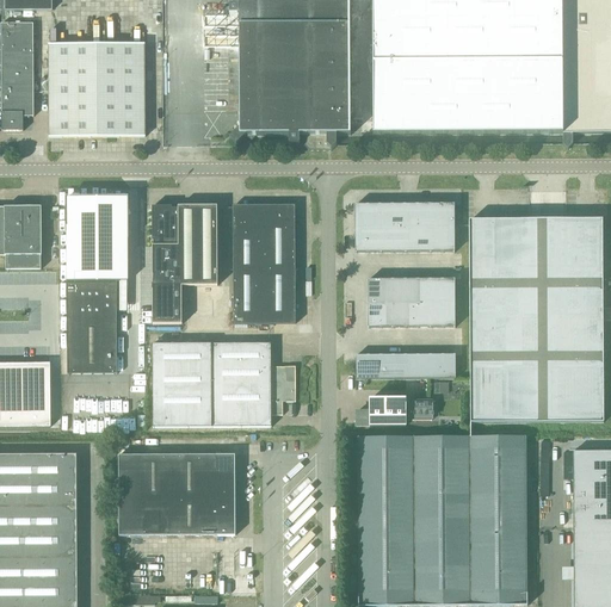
[(239,0),(240,4),(223,4),(223,13),(204,13),(204,25),(239,24),(239,33),(204,33),(204,45),(240,44),(240,116),(235,121),(240,125),(230,135),(238,142),(247,132),(252,136),(255,134),(306,132),(337,132),(353,132),(352,0),(239,0)]
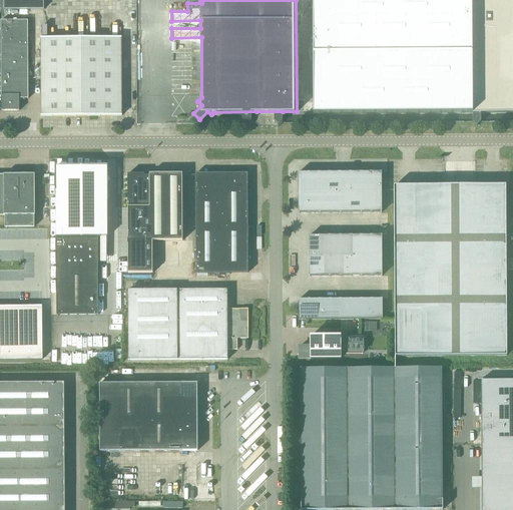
[(315,0),(317,111),(473,110),(481,110),(512,110),(512,0),(315,0)]
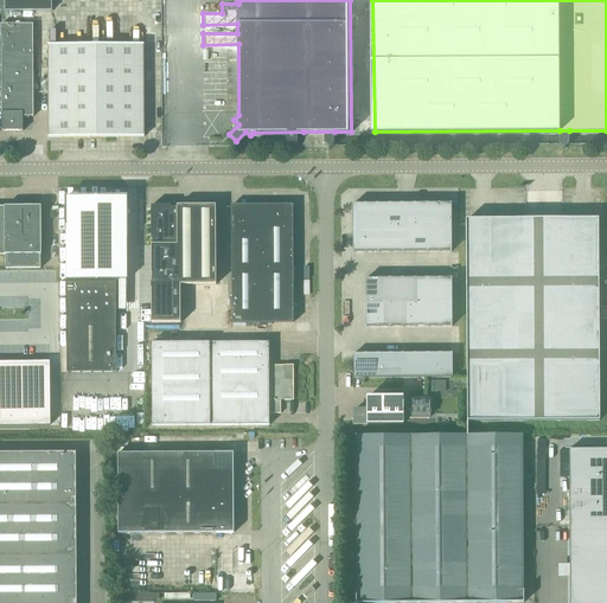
[(24,113),(34,113),(33,20),(1,20),(2,127),(24,127),(24,113)]
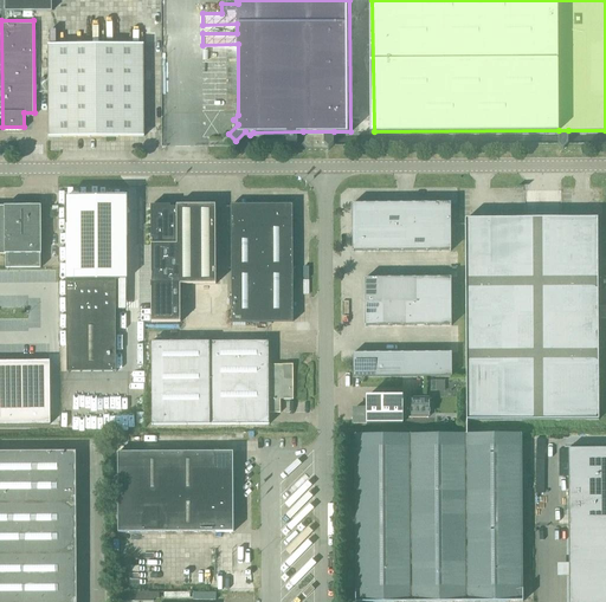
[(49,41),(50,129),(50,134),(144,133),(143,40),(49,41)]
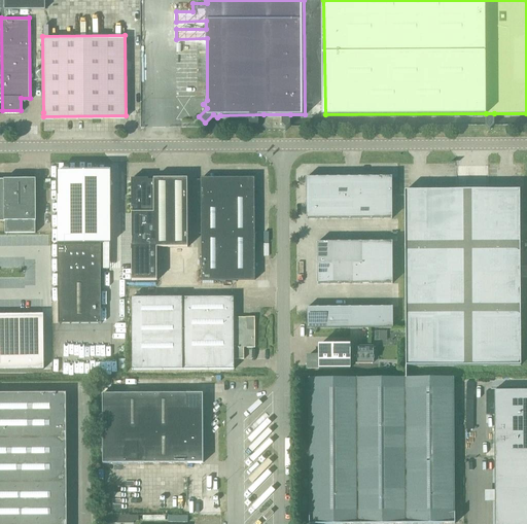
[(58,190),(57,190),(57,194),(58,194),(58,321),(101,320),(101,282),(101,267),(103,267),(103,258),(101,258),(101,241),(110,241),(110,205),(111,205),(111,202),(110,202),(110,190),(110,170),(110,169),(109,169),(59,169),(58,169),(58,170),(58,190)]
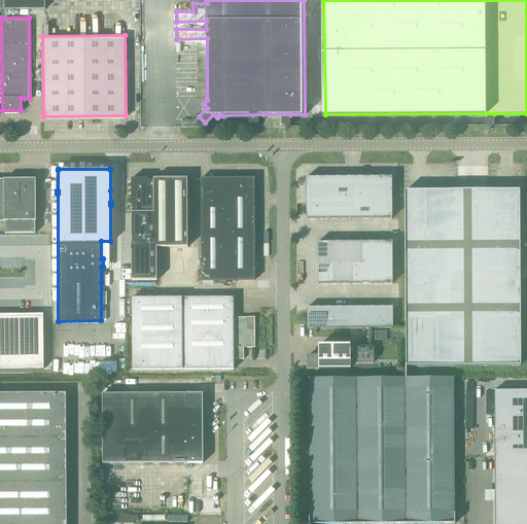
[(392,215),(392,174),(306,175),(306,216),(392,215)]
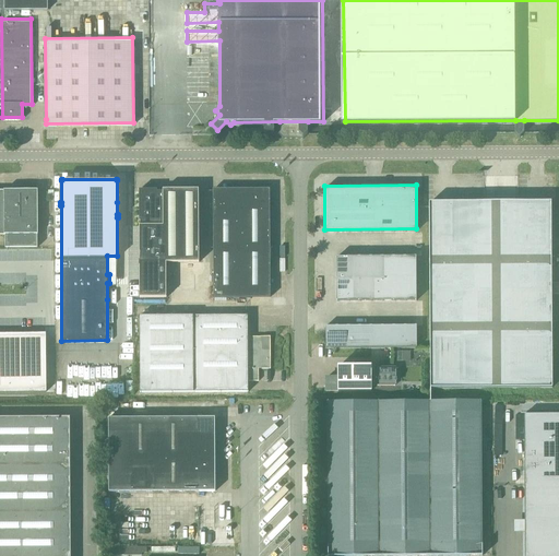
[(214,294),(270,294),(270,186),(213,187),(214,294)]
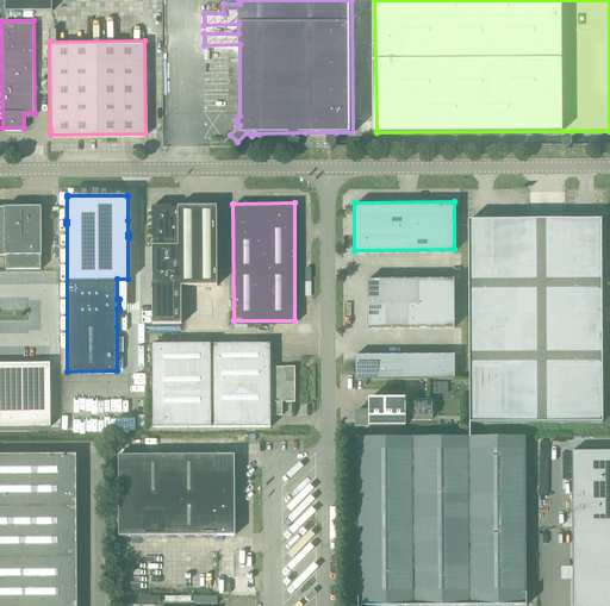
[(0,251),(6,252),(6,267),(41,267),(41,251),(41,204),(0,204),(0,251)]
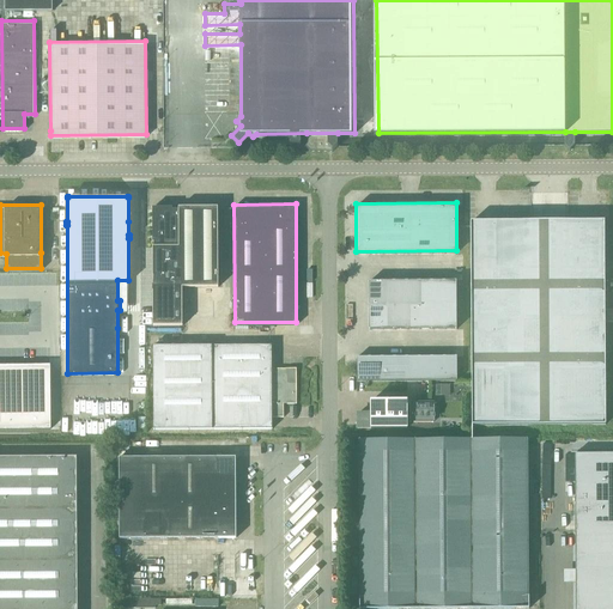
[(218,205),(171,205),(152,205),(152,239),(155,239),(155,244),(152,244),(153,323),(182,322),(182,284),(218,284),(218,205)]
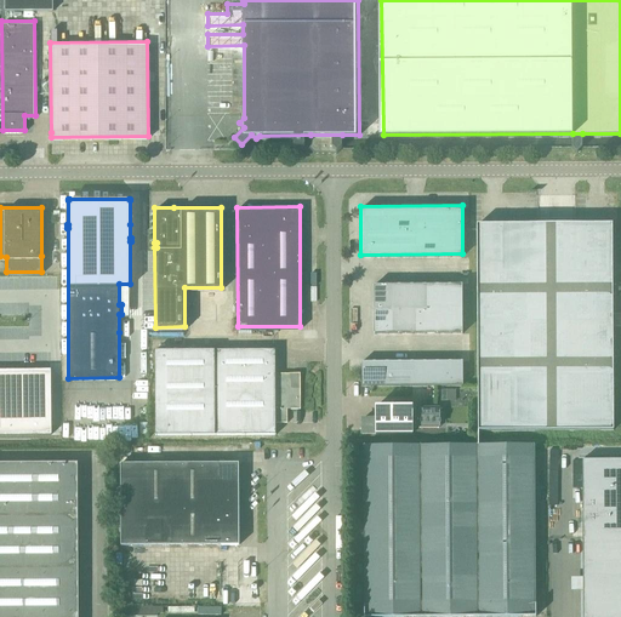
[(478,221),(479,427),(614,427),(613,221),(478,221)]
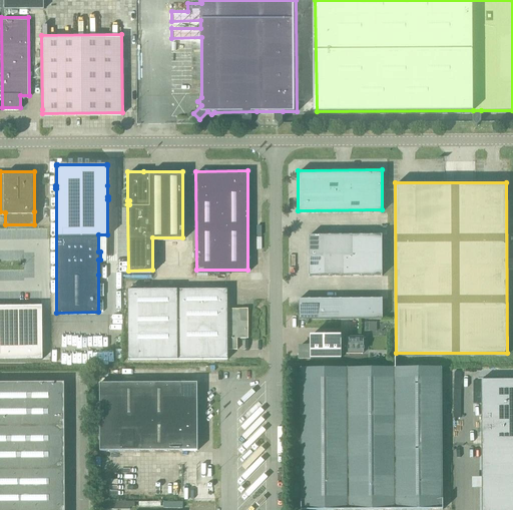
[(382,232),(309,233),(309,274),(382,273),(382,232)]
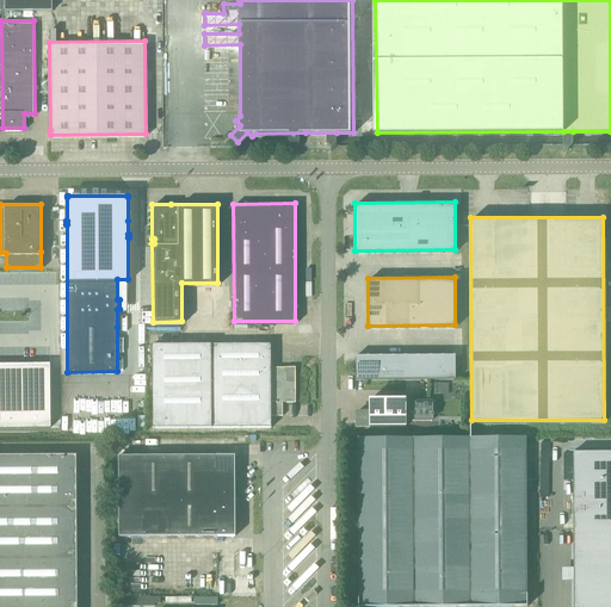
[(283,400),(295,400),(295,379),(287,379),(287,364),(271,364),(271,341),(153,341),(153,425),(271,425),(271,413),(283,413),(283,400)]
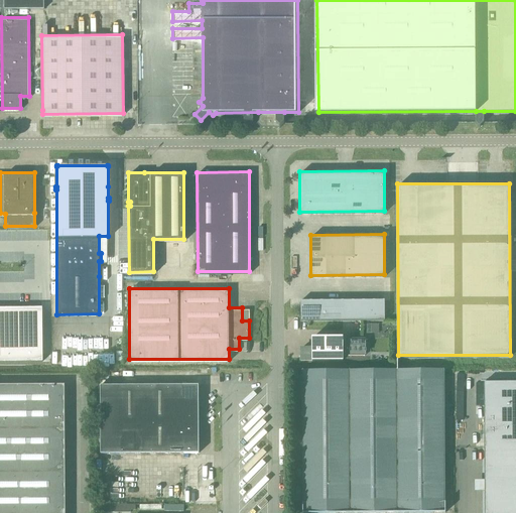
[(384,297),(300,298),(300,318),(384,318),(384,297)]
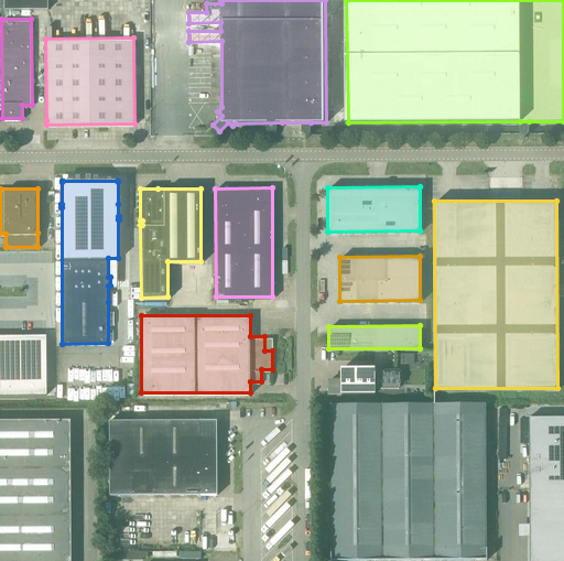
[(0,392),(46,392),(46,334),(0,333),(0,392)]
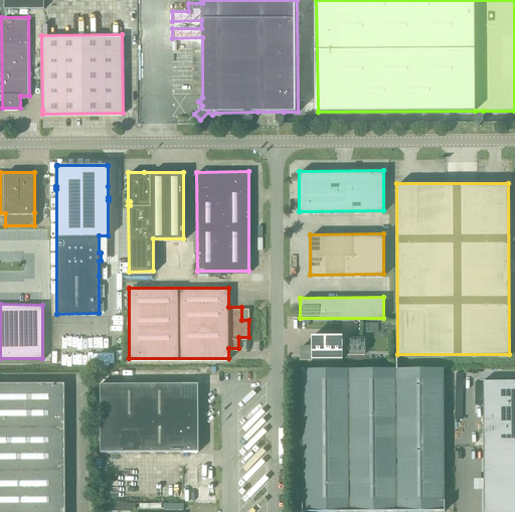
[(378,321),(363,321),(363,330),(378,330),(378,321)]
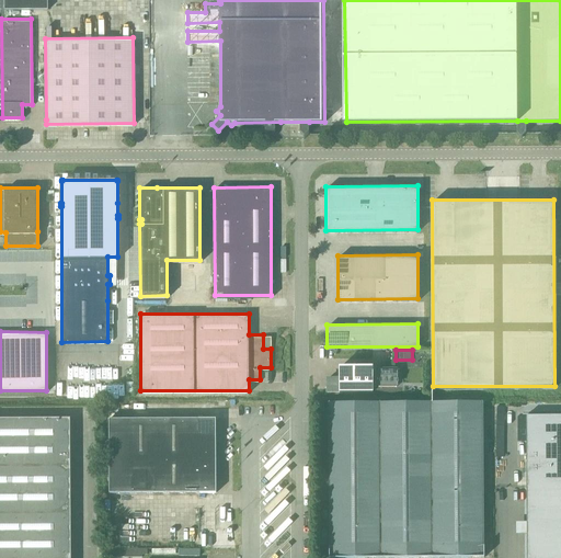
[(373,390),(374,366),(374,365),(340,365),(340,376),(328,376),(328,389),(373,390)]
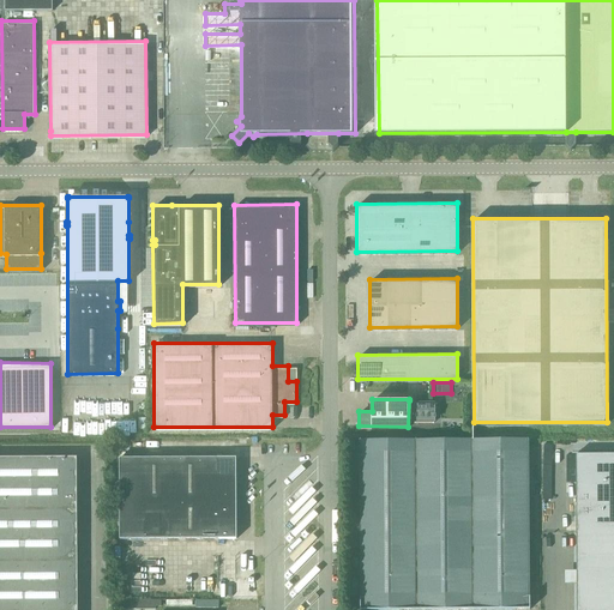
[(408,427),(435,427),(435,412),(438,410),(438,409),(438,406),(435,404),(435,403),(429,403),(429,400),(409,400),(408,427)]
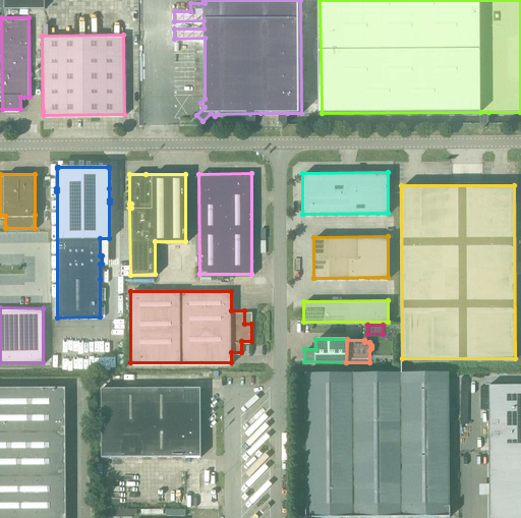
[(520,517),(520,368),(500,369),(500,383),(489,383),(489,381),(481,381),(481,400),(488,400),(488,517),(520,517)]
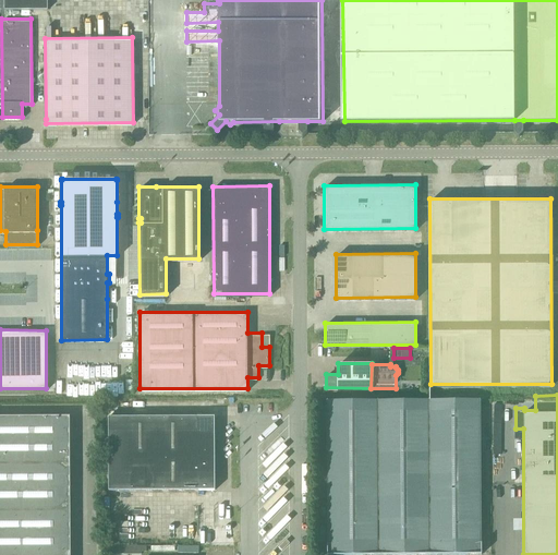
[(428,398),(429,552),(481,552),(480,397),(428,398)]
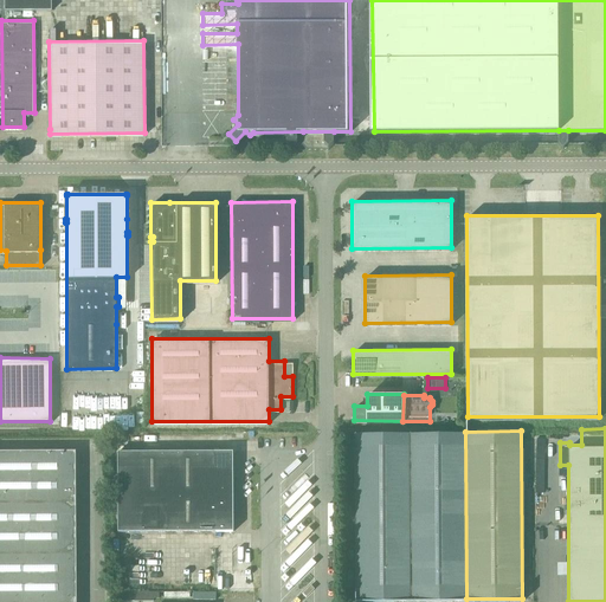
[(411,599),(410,432),(354,432),(355,600),(411,599)]
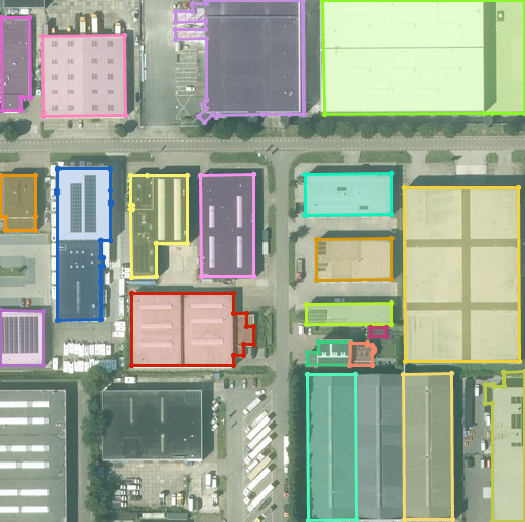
[(355,374),(356,519),(404,519),(403,374),(355,374)]
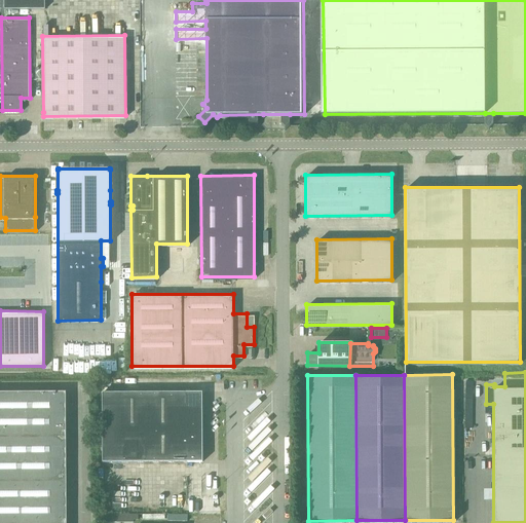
[(0,522),(66,522),(66,390),(0,389),(0,522)]
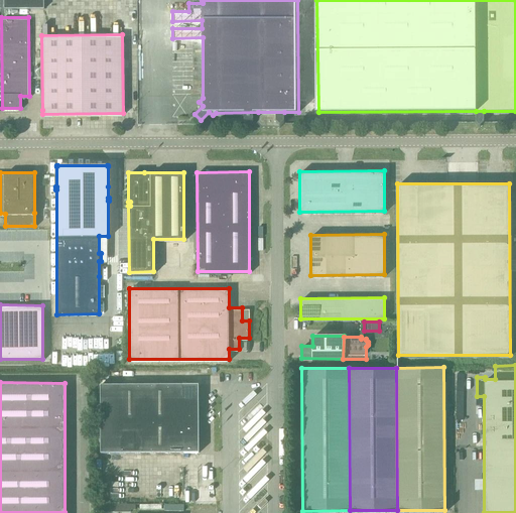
[(199,382),(100,383),(101,452),(199,451),(199,382)]
